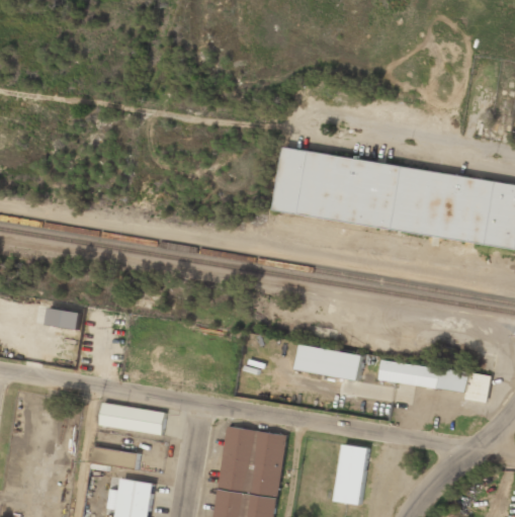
[(514,184),(281,148),(271,211),(514,248),(514,184)]
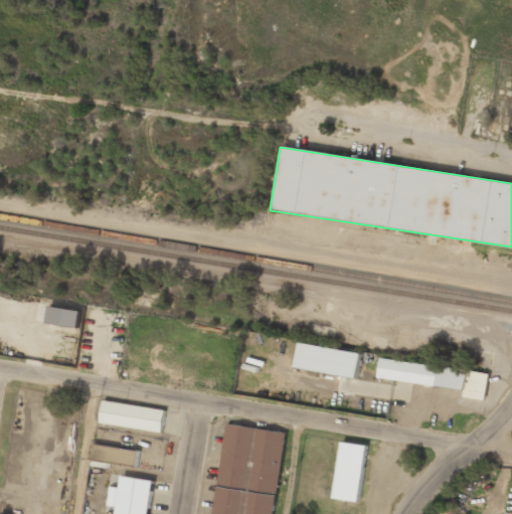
[(78,309),(46,306),(45,323),(77,325),(78,309)]
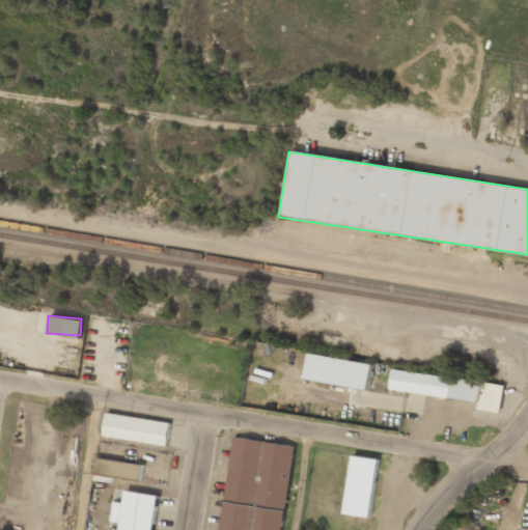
[(302,380),(365,390),(369,364),(306,354),(302,380)]
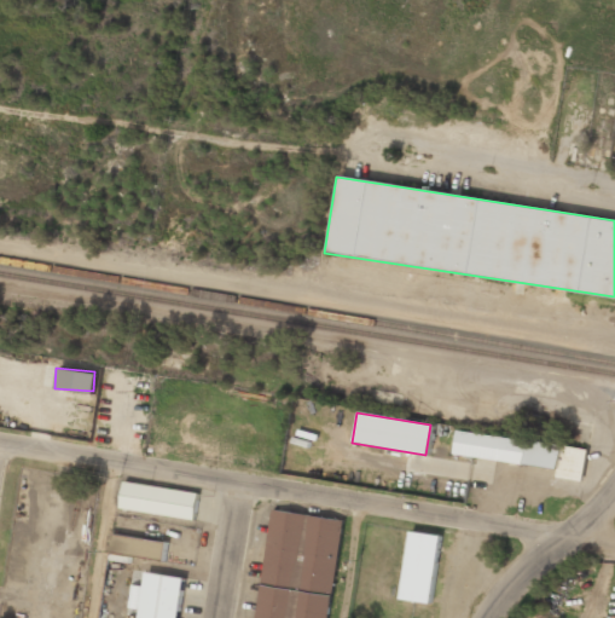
[(555,469),(553,478),(580,481),(585,449),(453,429),(450,454),(555,469)]
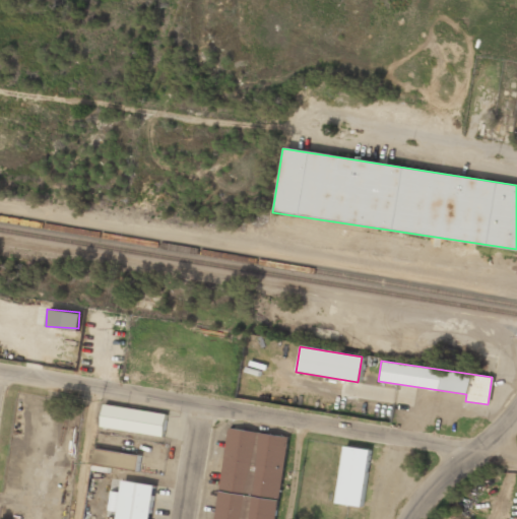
[(162,437),(165,414),(102,405),(99,429),(162,437)]
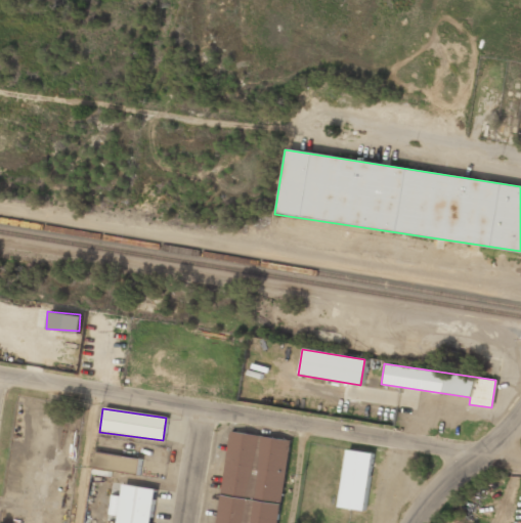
[(214,522),(275,522),(287,439),(226,432),(214,522)]
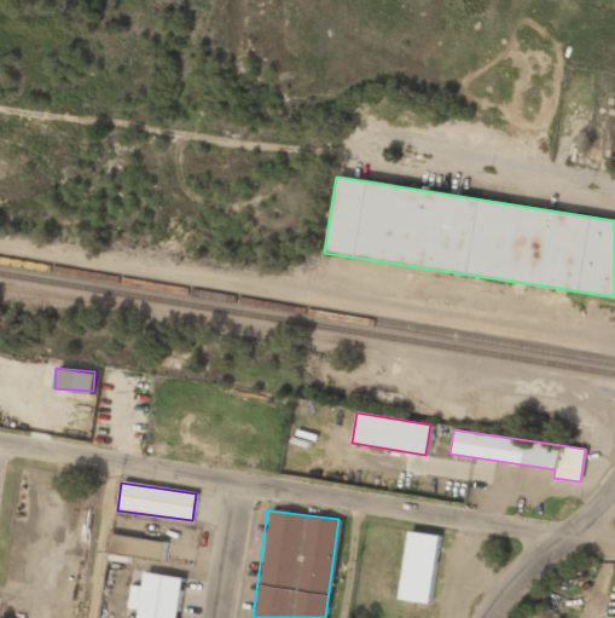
[(398,599),(428,604),(439,536),(407,531),(398,599)]
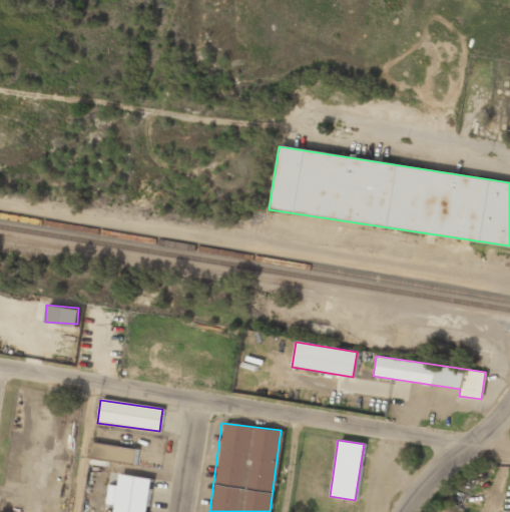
[(134,465),(136,451),(90,444),(88,458),(134,465)]
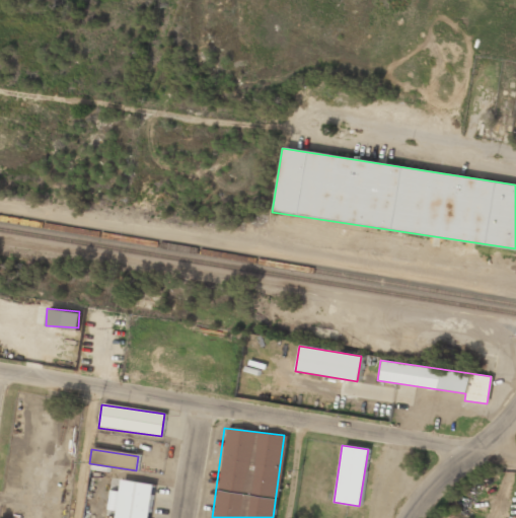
[(147,517),(152,485),(120,481),(114,517),(147,517)]
